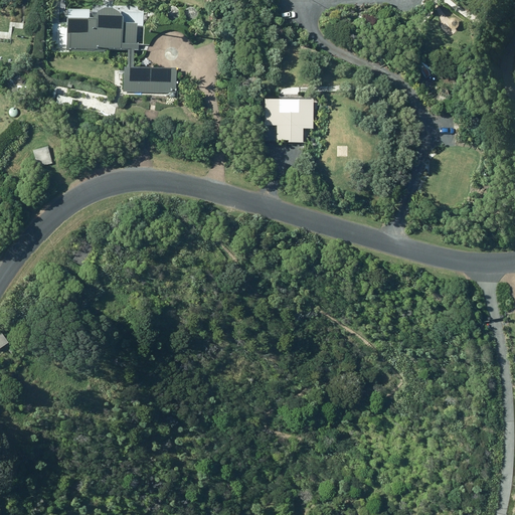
[(98,19),(67,18),(66,48),(138,49),(138,43),(136,43),(137,24),(122,23),(122,16),(98,16),(98,19)]
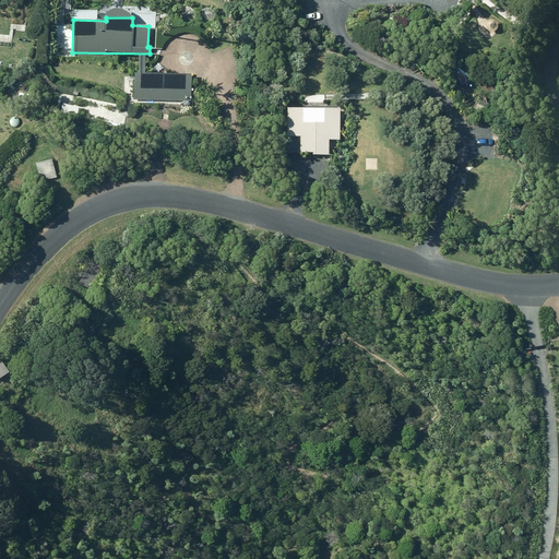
[(134,99),(191,100),(191,74),(134,73),(134,99)]
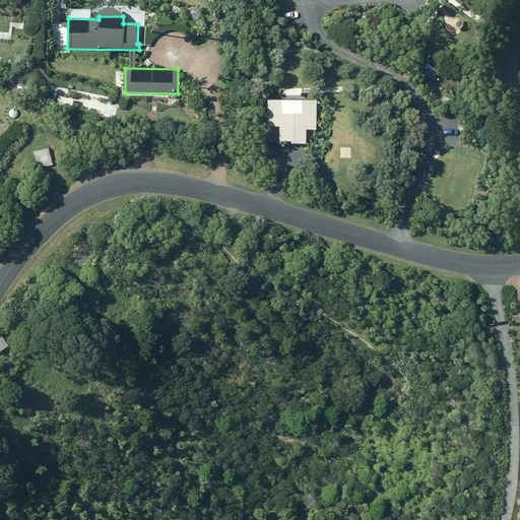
[(48,87),(45,103),(71,109),(73,99),(56,95),(57,88),(48,87)]
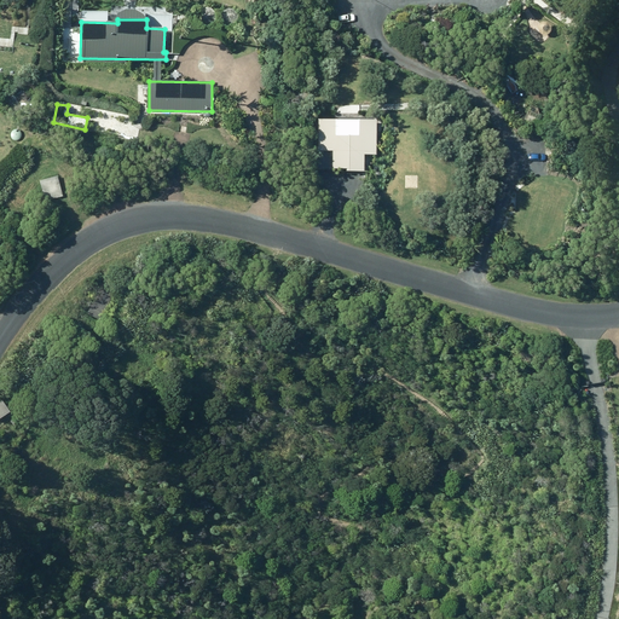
[(379,119),(316,117),(314,172),(363,173),(364,158),(379,158),(379,119)]
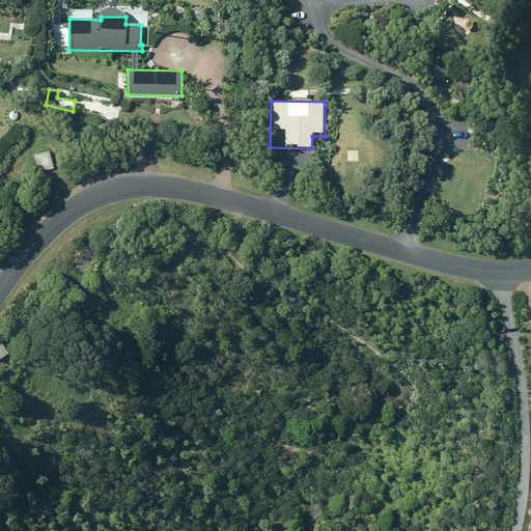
[(54,168),(49,150),(33,155),(38,173),(54,168)]
